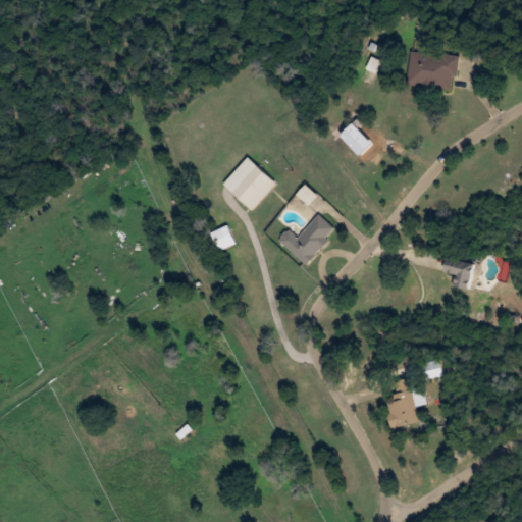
[(455,90),(458,55),(410,51),(407,86),(455,90)]
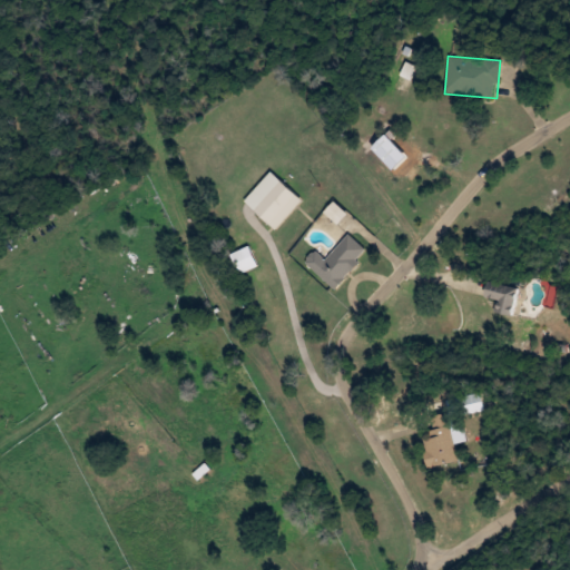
[(303,202),(273,172),(245,199),(275,229),(303,202)]
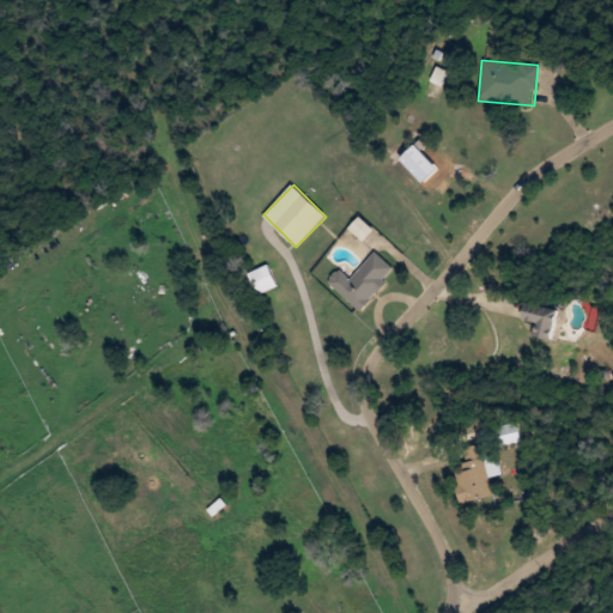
[(351,279),(339,268),(328,281),(363,311),(388,283),(384,280),(395,268),(376,252),(351,279)]
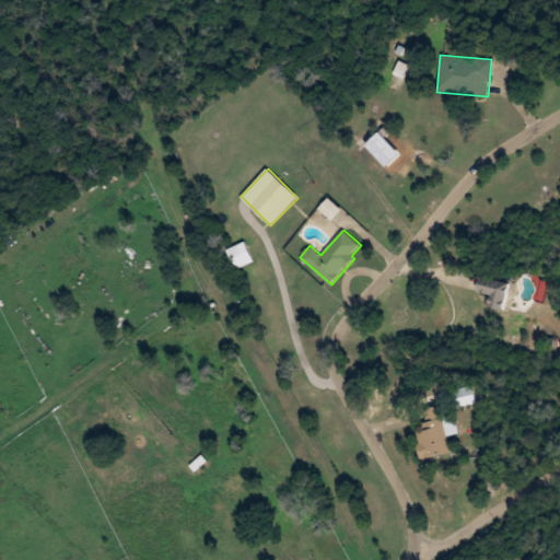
[(255,261),(245,242),(226,251),(235,270),(255,261)]
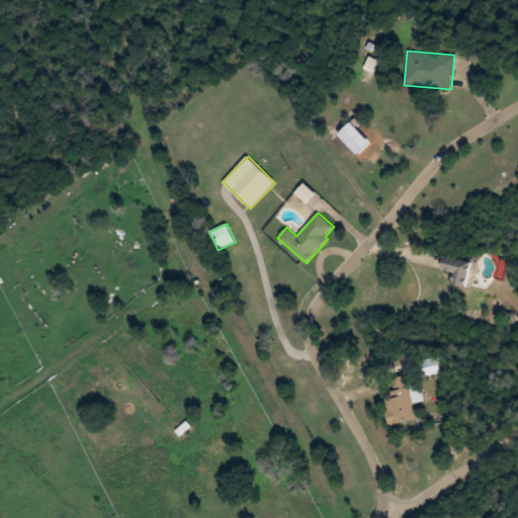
[(440,270),(453,274),(451,281),(463,286),(472,262),(447,253),(440,270)]
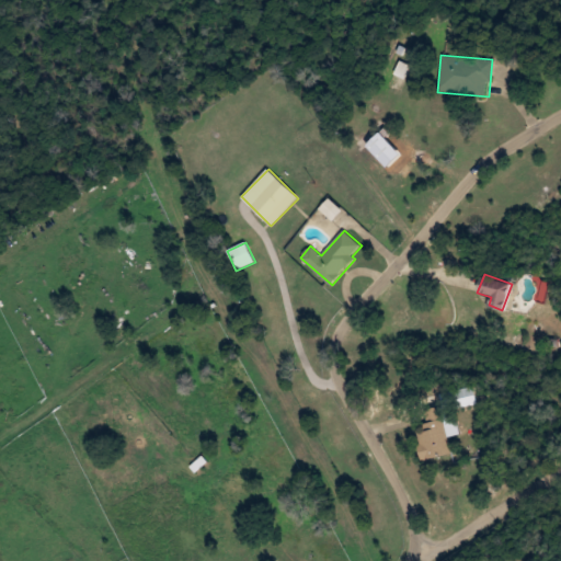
[(450,451),(438,405),(423,410),(426,423),(416,425),(426,458),(450,451)]
